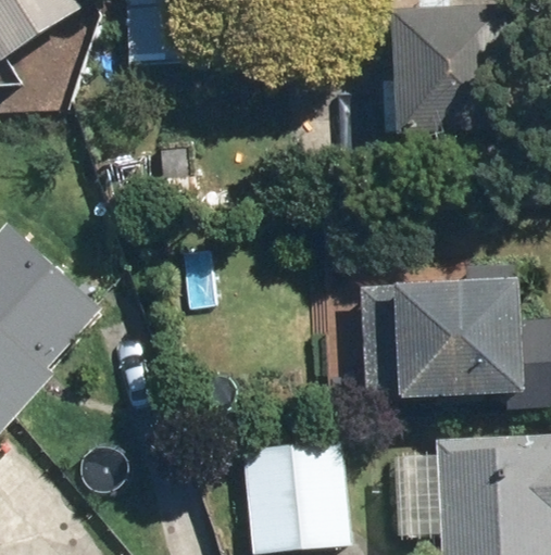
[(0,60),(1,62),(84,8),(79,0),(0,0),(0,60)]
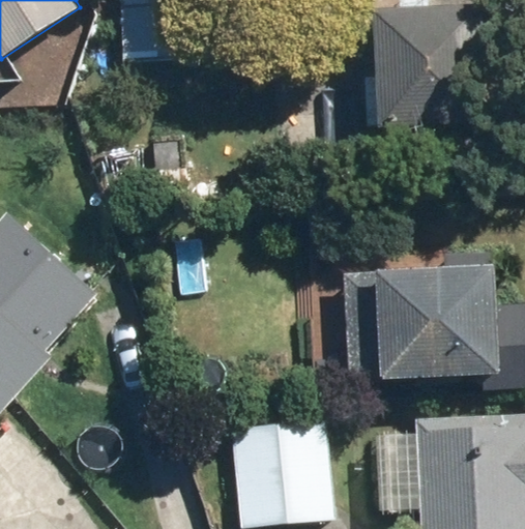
[(125,0),(128,61),(200,57),(197,0),(125,0)]
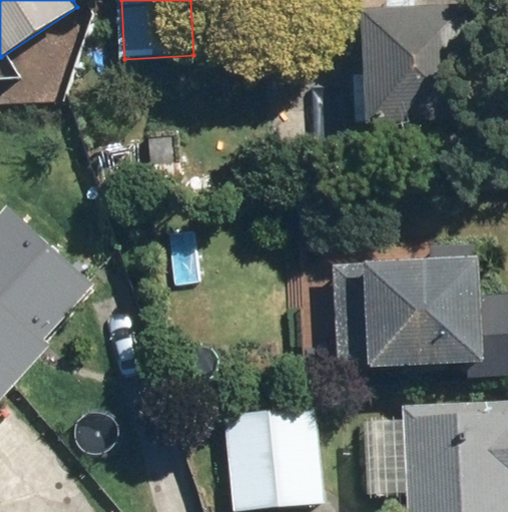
[(354,11),(360,127),(469,122),(464,6),(354,11)]
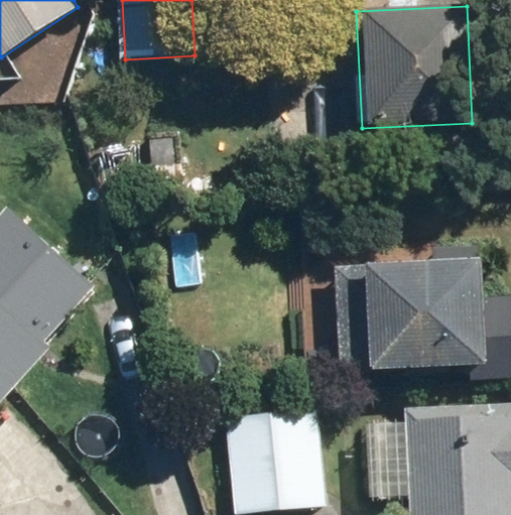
[(153,123),(157,191),(192,189),(188,121),(153,123)]
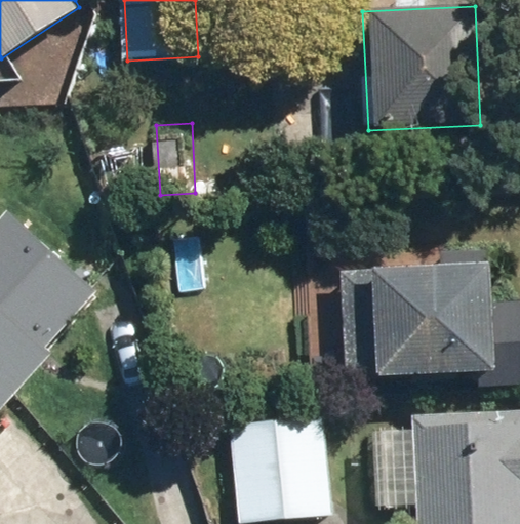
[(0,413),(54,354),(46,346),(100,287),(11,208),(0,219),(0,413)]
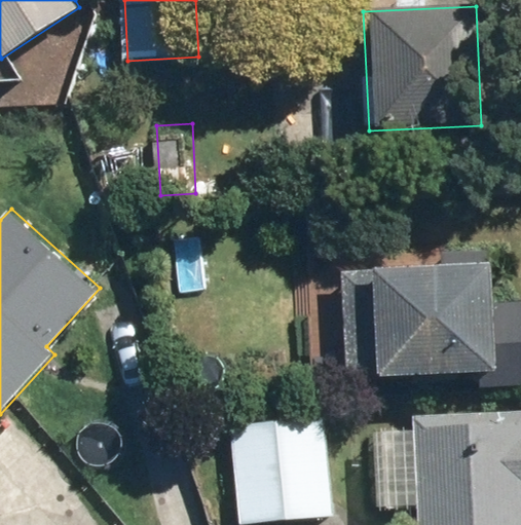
[(339,270),(345,378),(488,370),(482,266),(393,271),(393,267),(339,270)]
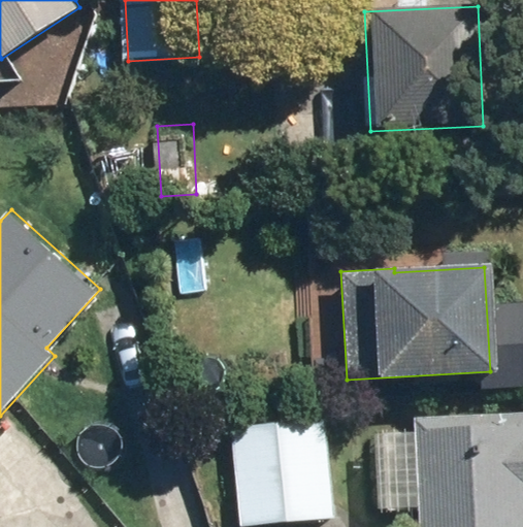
[(522,319),(490,322),(496,391),(522,388),(522,319)]
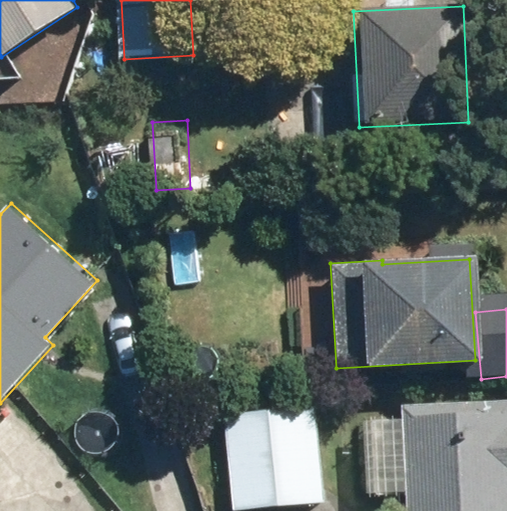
[(506,510),(506,397),(398,404),(404,510),(506,510)]
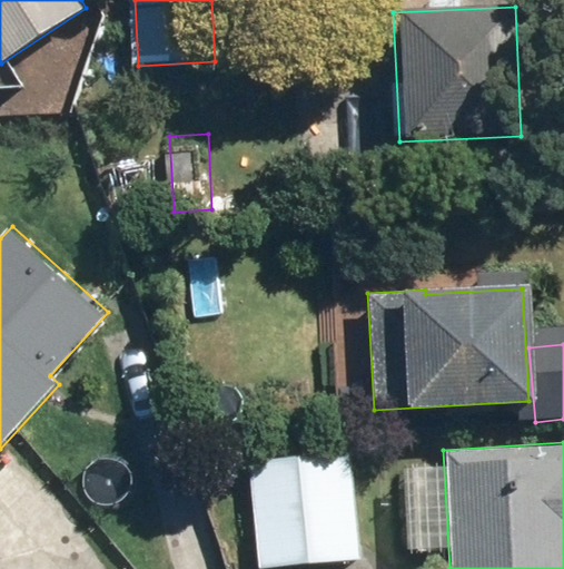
[(249,461),(258,568),(360,560),(352,452),(249,461)]
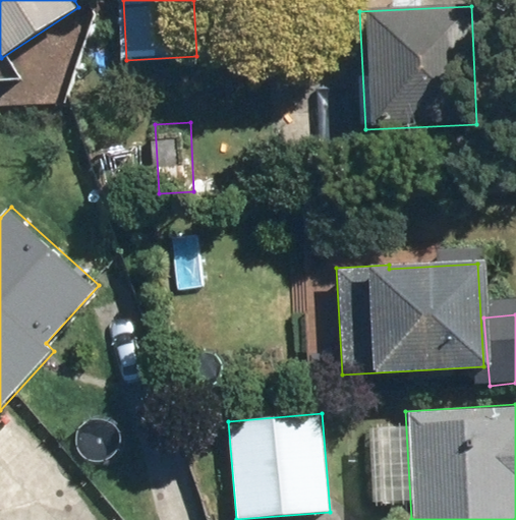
All buildings are outlined.
